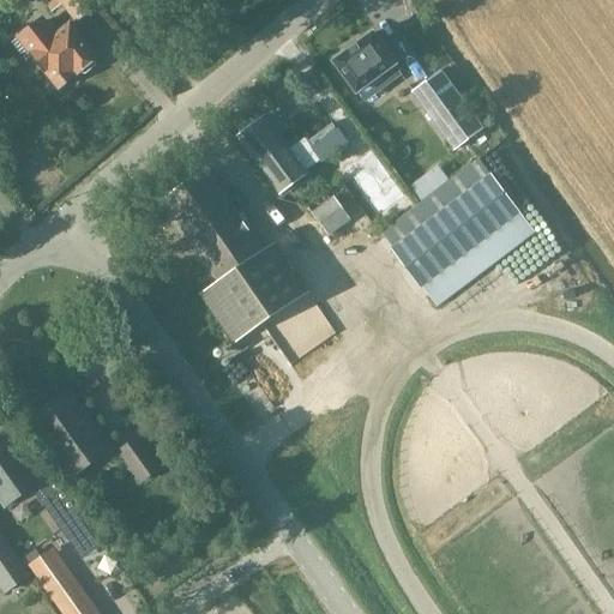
[(55,0),(73,23),(92,7),(86,0),(55,0)]
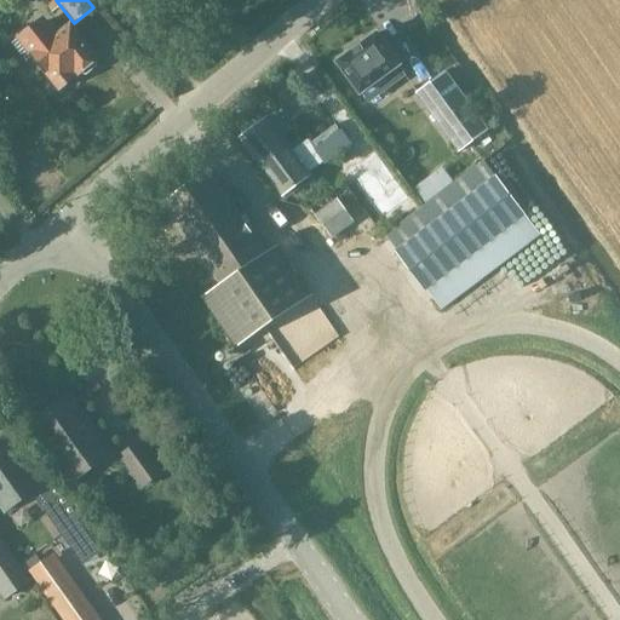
[(58,40),(49,29),(44,23),(13,47),(27,65),(34,59),(61,95),(81,78),(87,80),(98,70),(97,65),(99,64),(72,29),(58,40)]
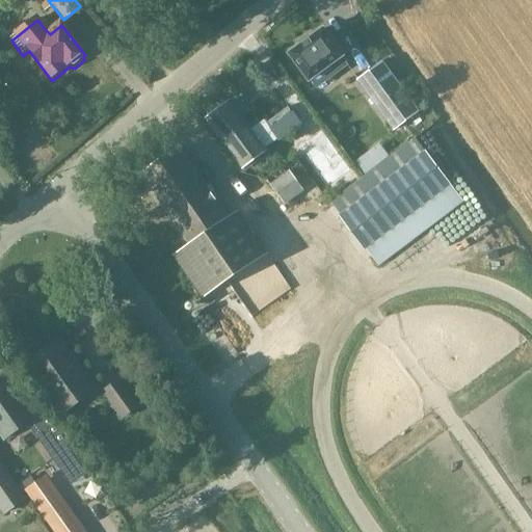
[(291,53),(289,54),(290,56),(308,79),(309,81),(311,80),(330,64),(337,74),(347,65),(341,57),(342,56),(341,55),(324,31),(322,29),(321,30),(321,31),(311,38),(309,36),(299,43),(301,46),(291,53)]
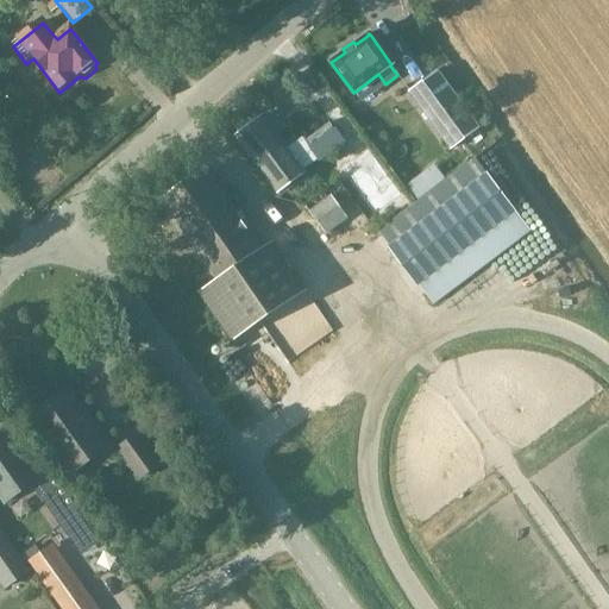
[(408,92),(451,150),(479,129),(438,70),(408,92)]
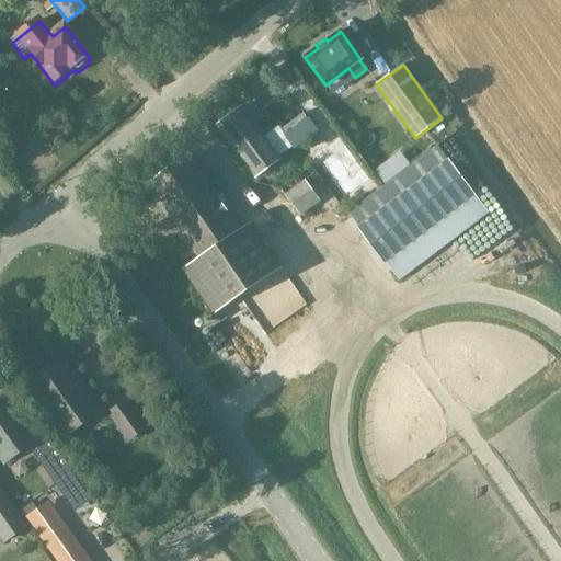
[(282,136),(270,145),(241,105),(214,126),(255,180),(293,151),(282,136)]
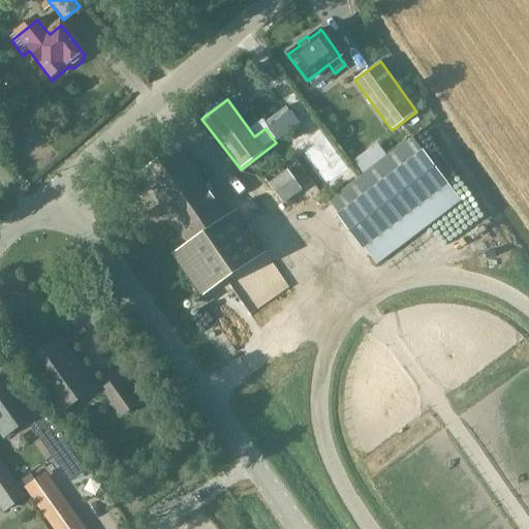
[(317,131),(296,147),(323,185),(345,169),(317,131)]
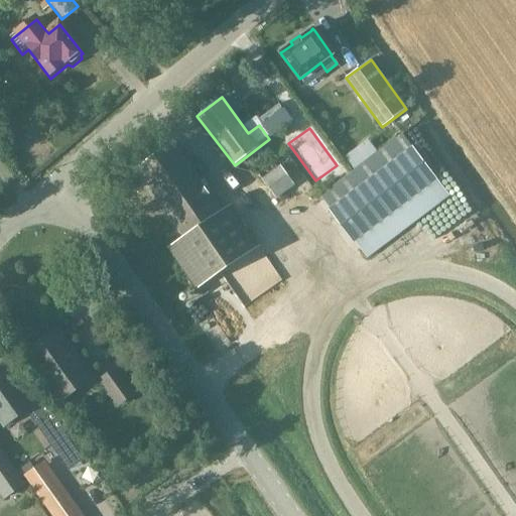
[(135,168),(183,239),(222,212),(173,142),(135,168)]
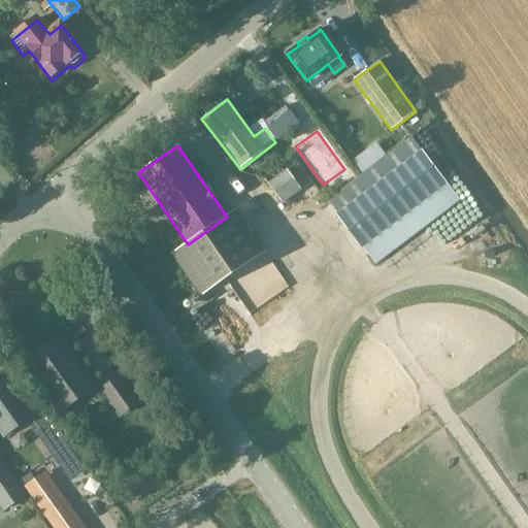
[(460,201),(421,150),(335,215),(374,266),(460,201)]
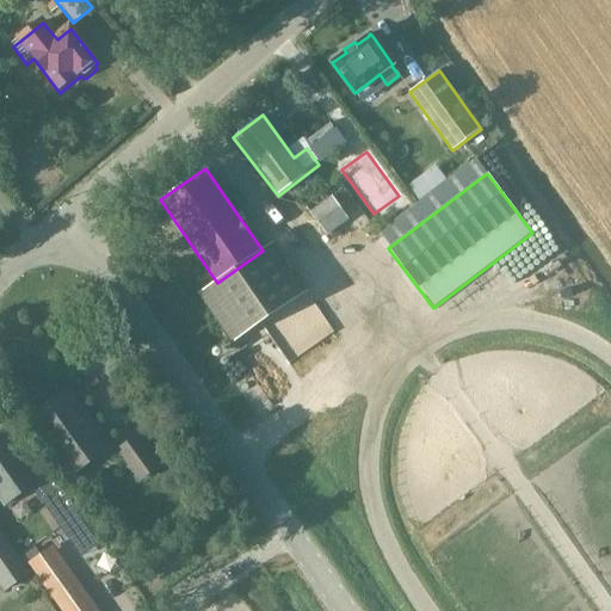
[(349,220),(343,211),(332,196),(309,211),(326,236),(349,220)]
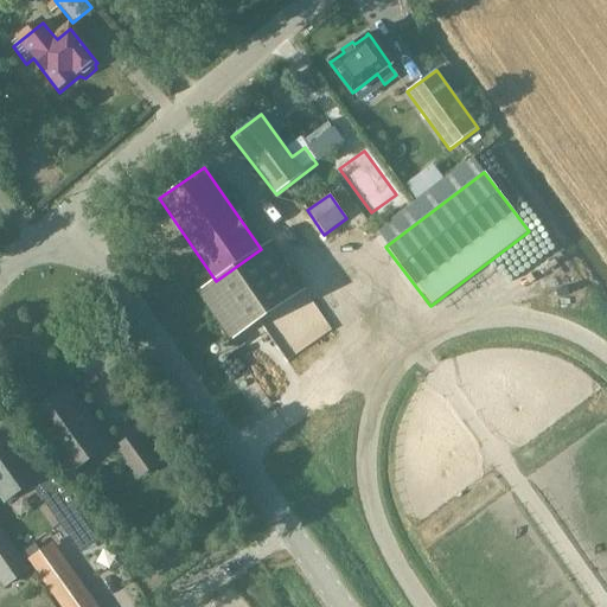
[(273,241),(261,249),(216,281),(198,293),(231,342),(306,291),(273,241)]
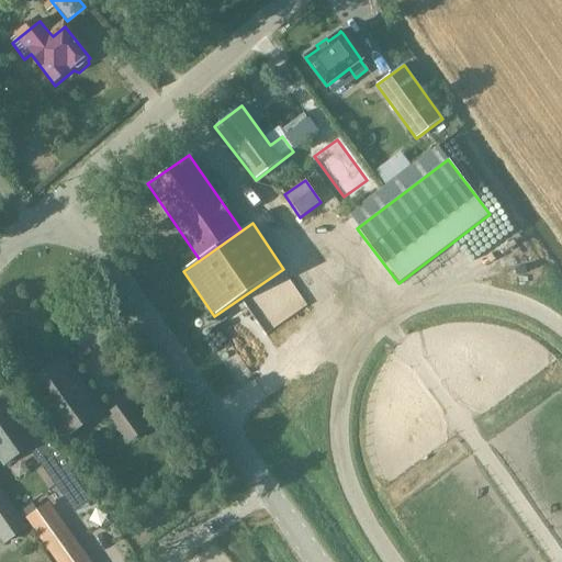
[(70,284),(49,290),(54,306),(74,301),(70,284)]
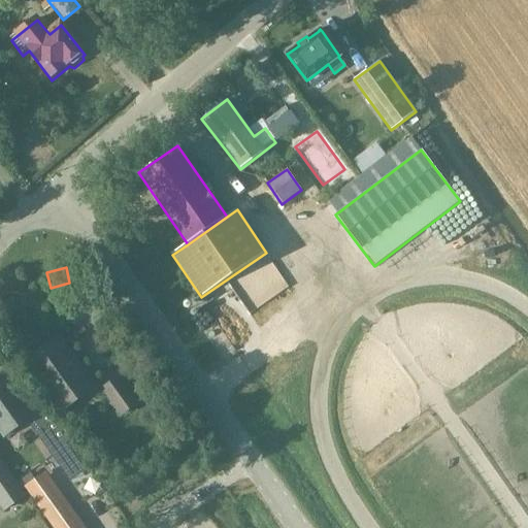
[(59,414),(97,389),(58,335),(22,361),(59,414)]
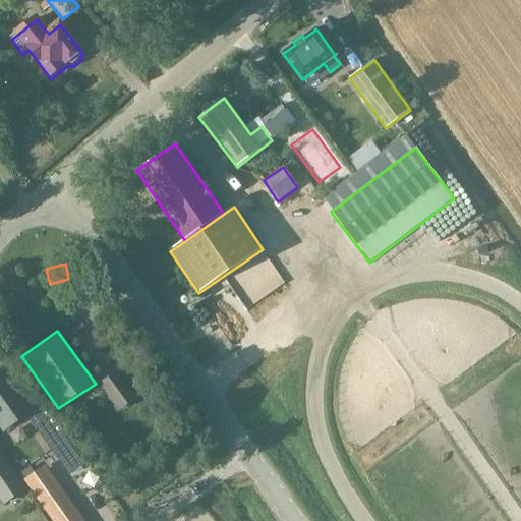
[(1,365),(0,366),(0,426),(3,431),(26,415),(47,444),(63,467),(79,456),(63,432),(47,409),(44,404),(34,411),(1,365)]
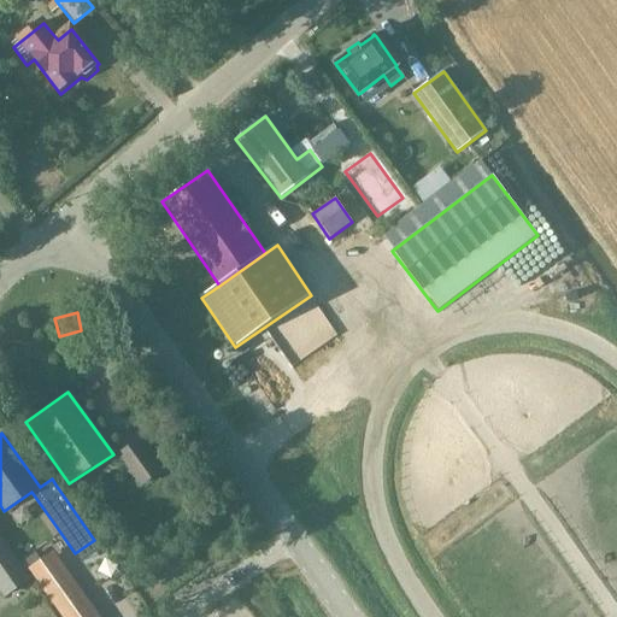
[(117,454),(140,487),(163,471),(140,439),(117,454)]
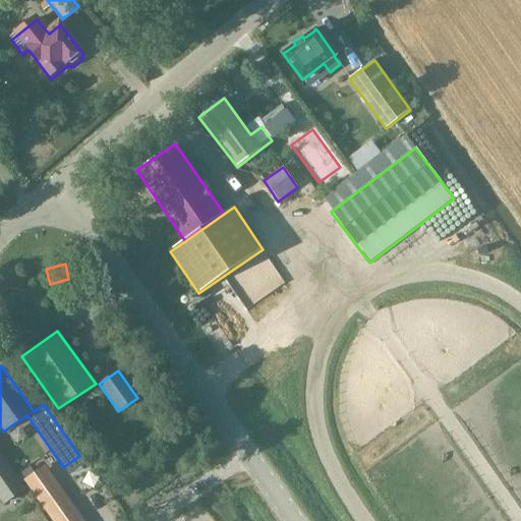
[(0,454),(0,499),(4,505),(25,490),(0,454)]
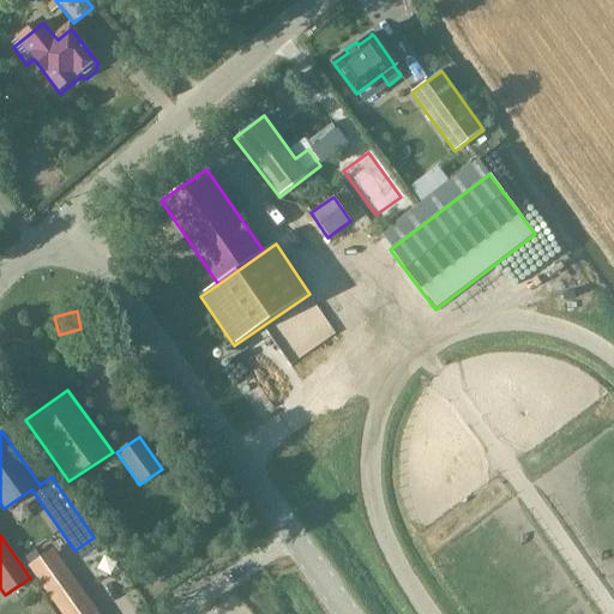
[(100,613),(53,548),(28,566),(61,613),(100,613)]
